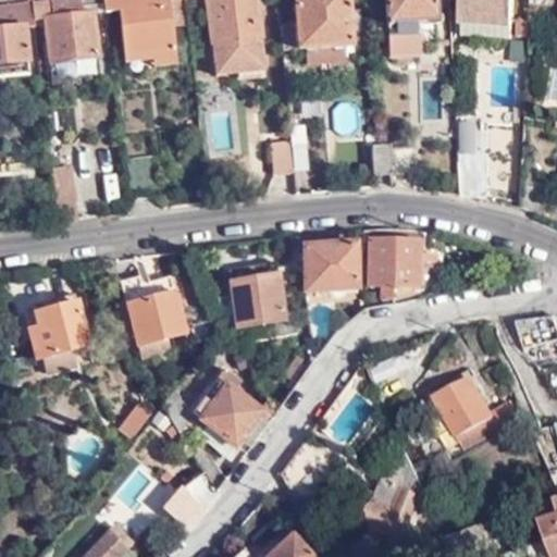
[(103,0),(40,0),(33,1),(34,19),(34,22),(46,21),(51,62),(99,56),(94,14),(104,12),(104,10),(103,0)]
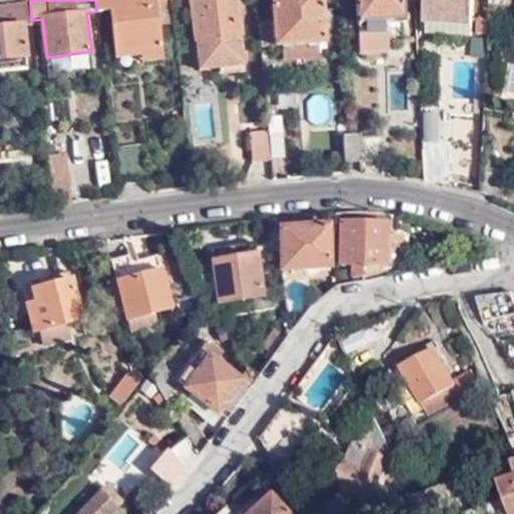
[(95,0),(96,9),(110,7),(116,51),(141,48),(163,46),(161,26),(157,0),(95,0)]
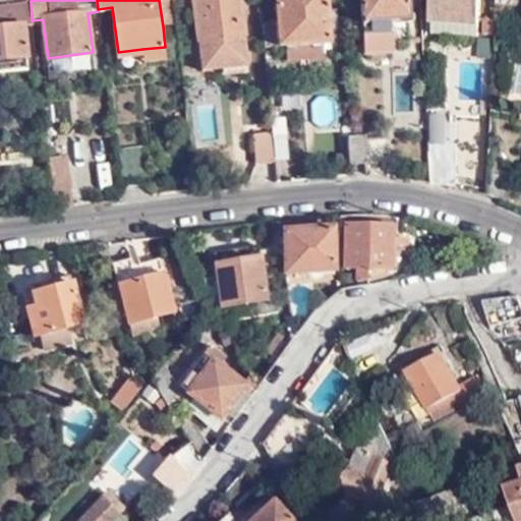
[(159,0),(163,26),(175,25),(170,0),(159,0)]
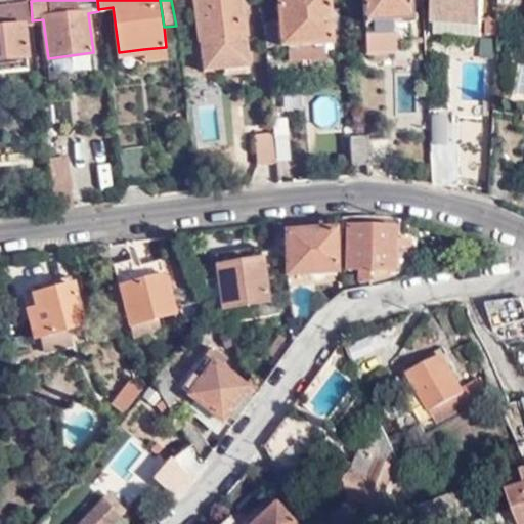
[(192,0),(202,74),(221,72),(222,75),(249,72),(241,0),(192,0)]
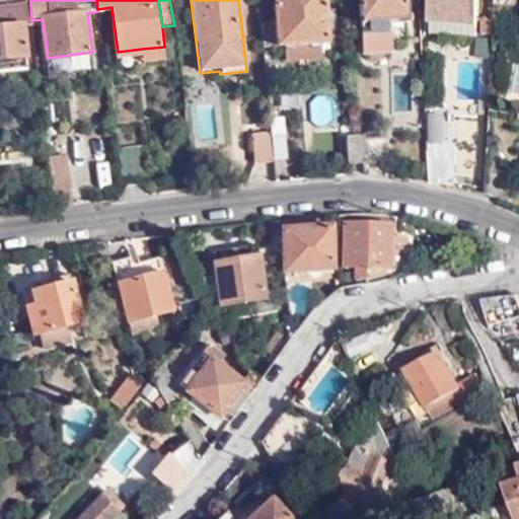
[(263,21),(265,47),(284,46),(322,42),(329,41),(328,30),(327,10),(325,0),(273,0),(275,20),(263,21)]
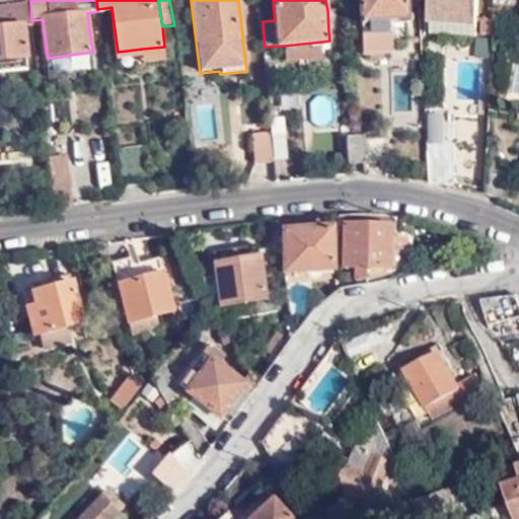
[(405,15),(404,0),(361,0),(365,51),(391,51),(389,15),(405,15)]
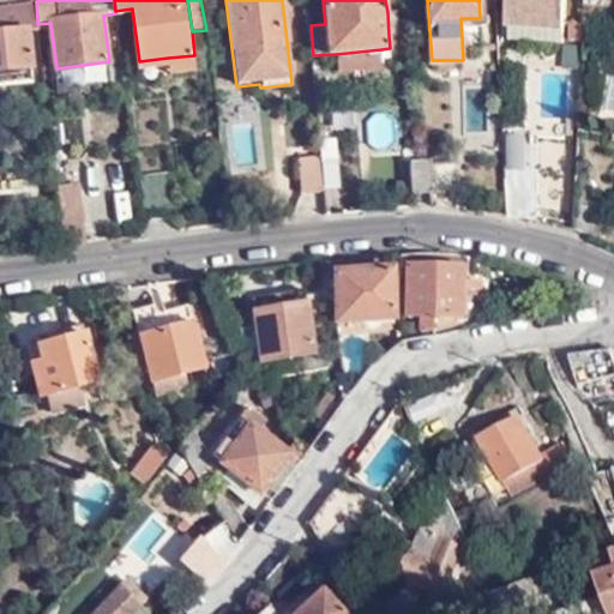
[(565,35),(566,0),(511,0),(511,31),(565,35)]
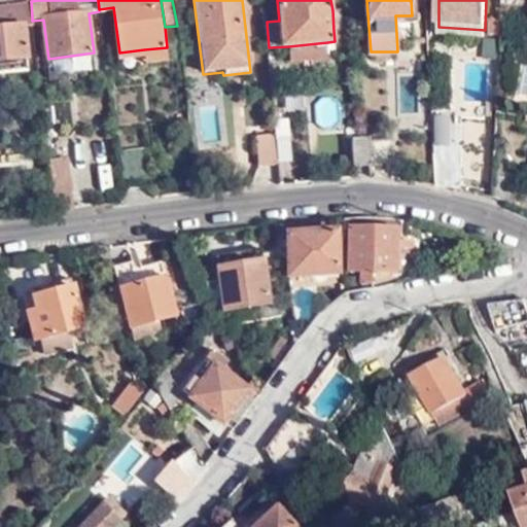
[(31,1),(16,3),(18,19),(22,19),(32,18),(31,1)]
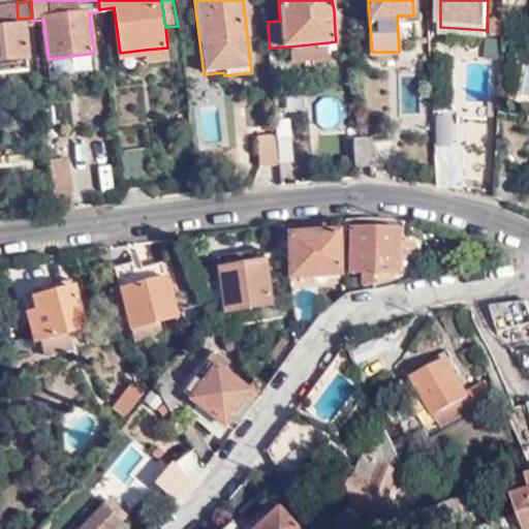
[(17,3),(0,5),(0,72),(27,69),(22,19),(18,19),(17,3)]
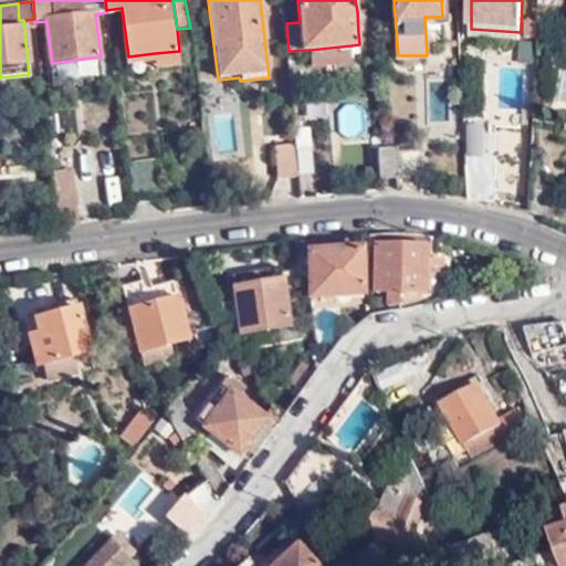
[(365,11),(357,11),(358,33),(367,32),(365,11)]
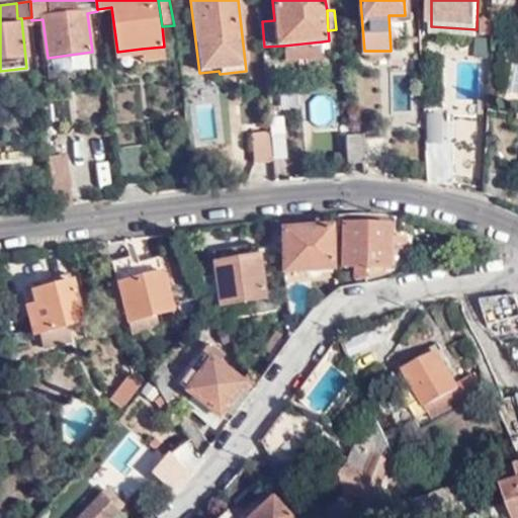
[(322,41),(283,46),(285,61),(323,58),(322,41)]
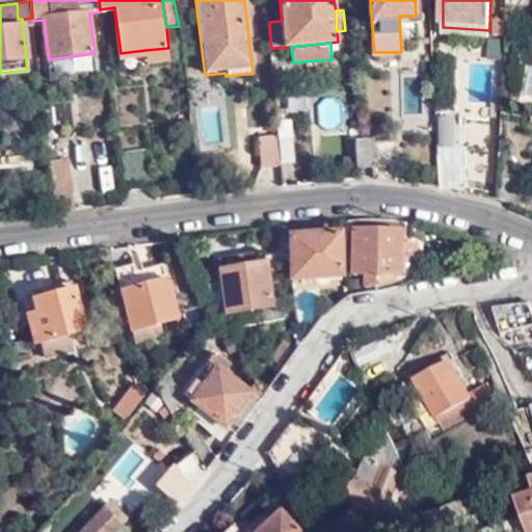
[(170,59),(168,48),(145,50),(147,55),(148,62),(170,59)]
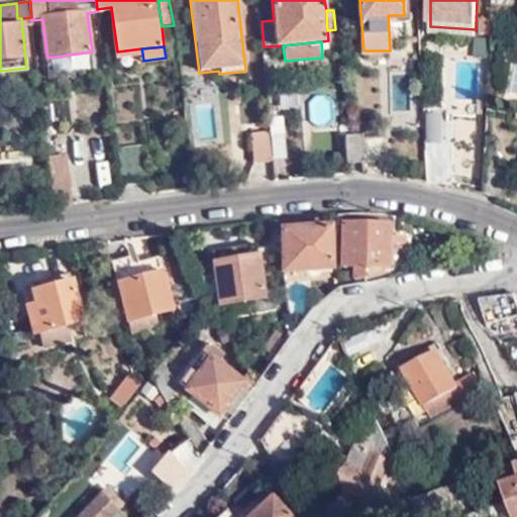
[(484,107),(487,108),(487,100),(478,100),(477,114),(483,114),(484,107)]
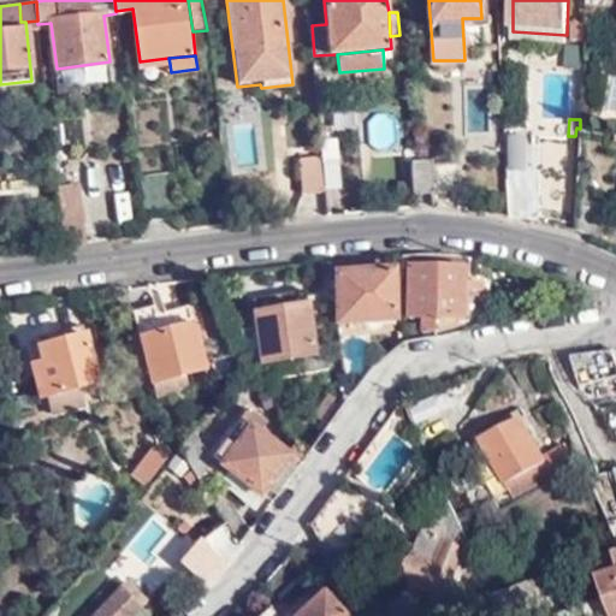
[(505,135),(505,213),(535,213),(534,135),(505,135)]
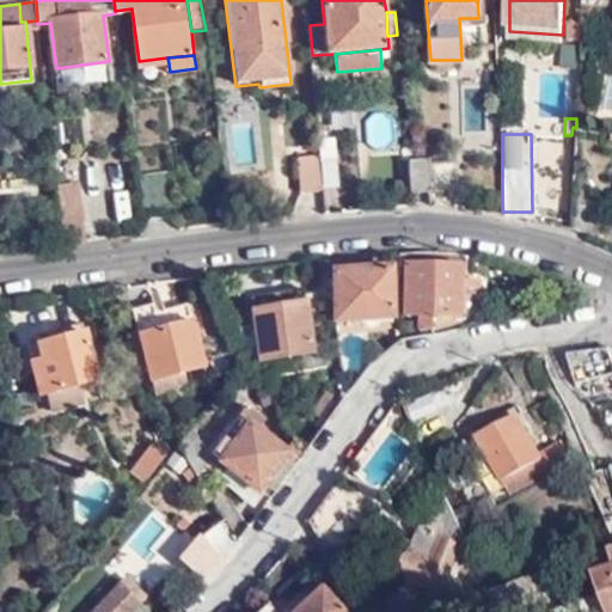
[(301,193),(325,191),(323,157),(298,159),(301,193)]
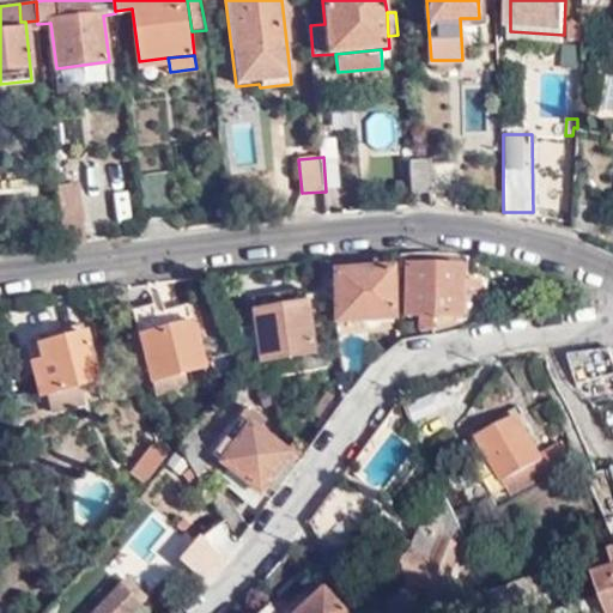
[(411,162),(413,193),(430,193),(429,161),(411,162)]
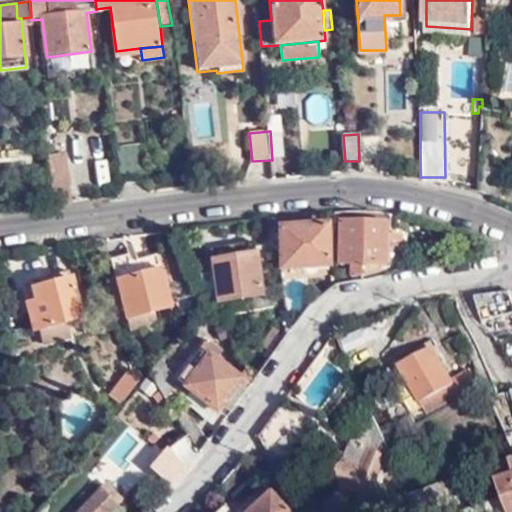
[(139,144),(116,146),(118,175),(141,173),(139,144)]
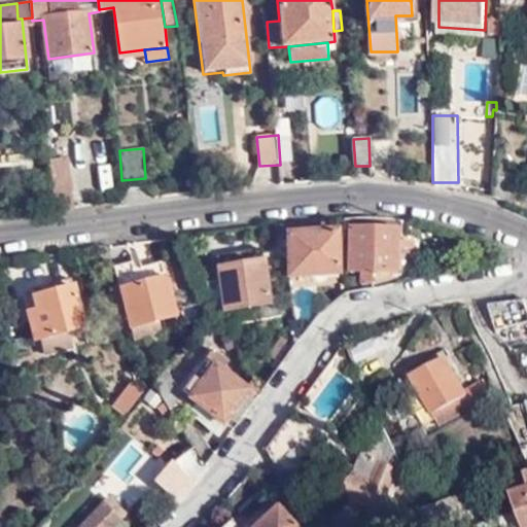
[(48,160),(55,213),(74,210),(68,157),(48,160)]
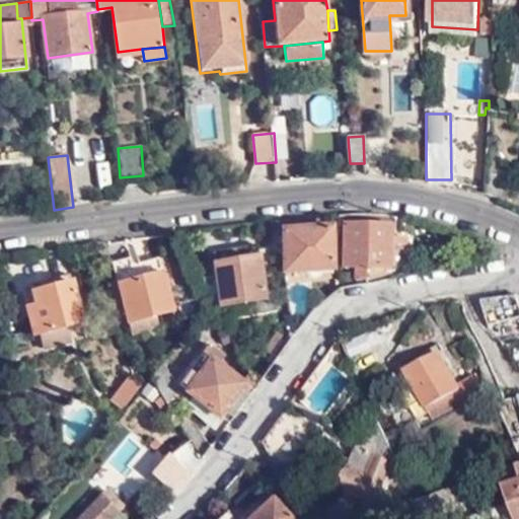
[(367,278),(367,284),(390,277),(390,266),(391,239),(391,225),(346,225),(345,266),(354,266),(354,279),(367,278)]
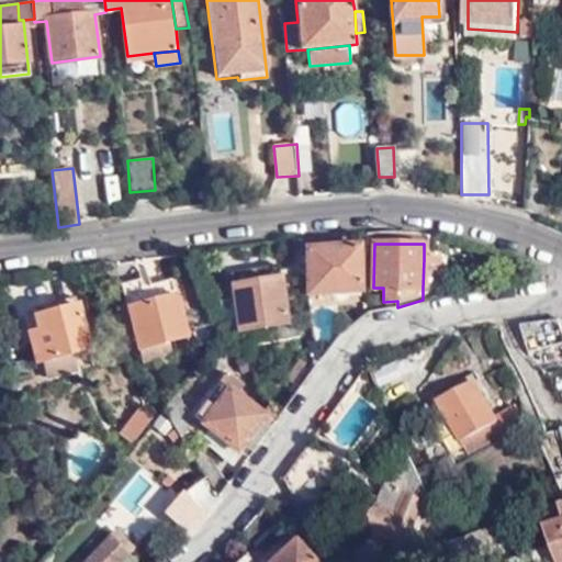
[(363,290),(360,247),(310,250),(312,294),(363,290)]
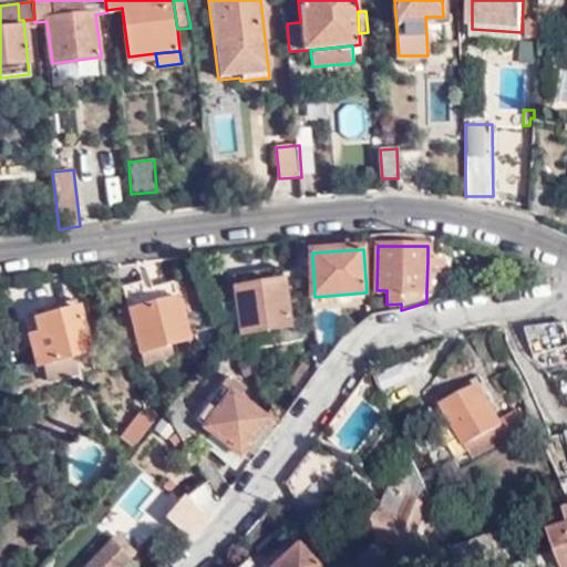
[(441,261),(428,261),(426,290),(440,290),(441,261)]
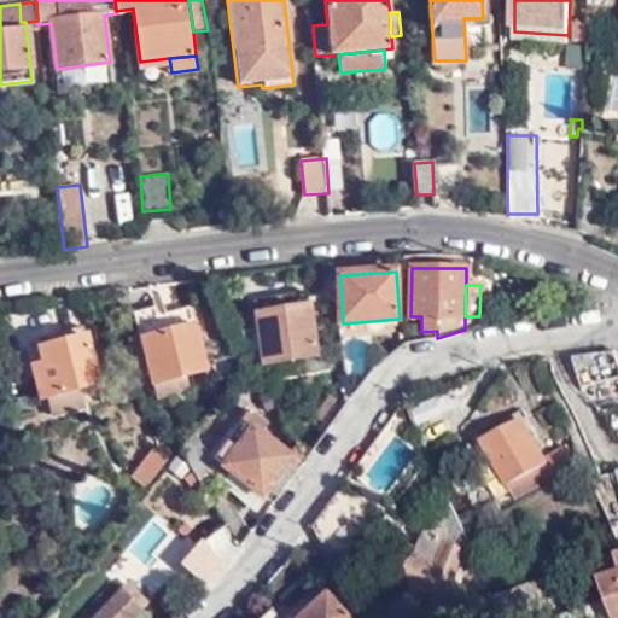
[(316,353),(305,291),(254,299),(258,332),(242,333),(256,363),(316,353)]
